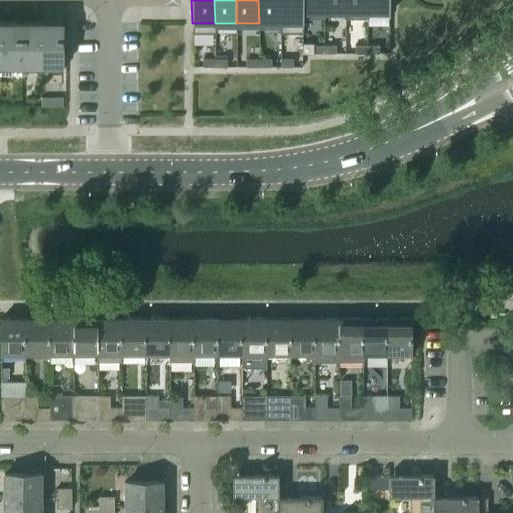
[(280,23),(280,0),(258,0),(259,23),(280,23)]
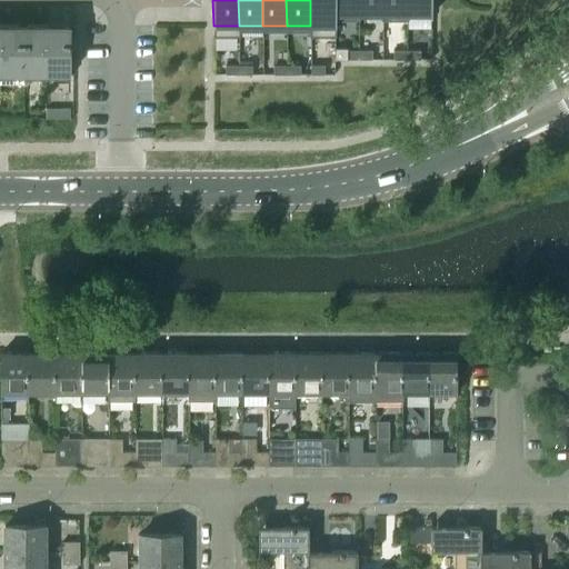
[(335,15),(333,0),(310,0),(310,26),(336,26),(336,15),(335,15)]
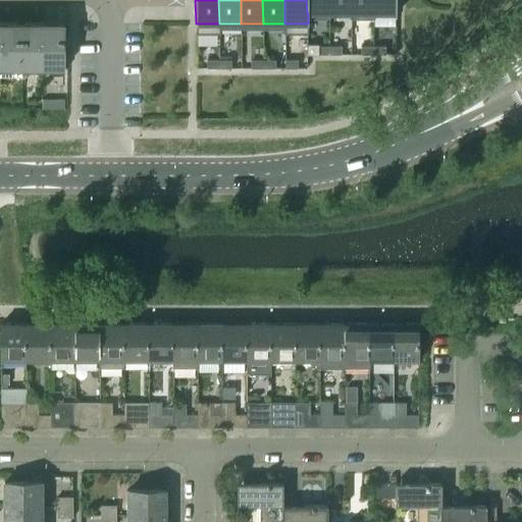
[(328,0),(306,0),(307,13),(308,13),(329,13),(328,0)]
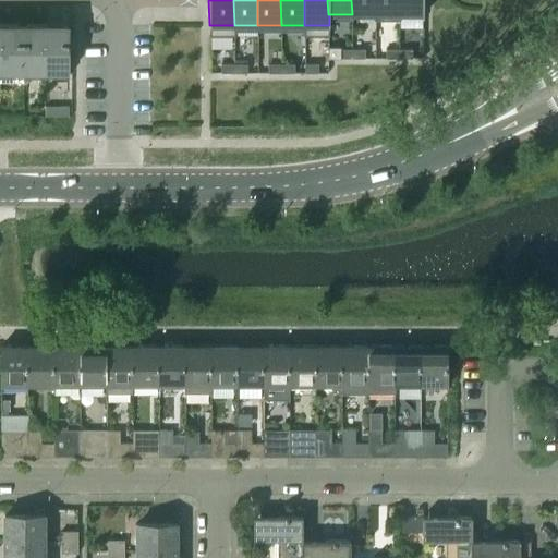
[(375,14),(375,0),(351,0),(352,14),(375,14)]
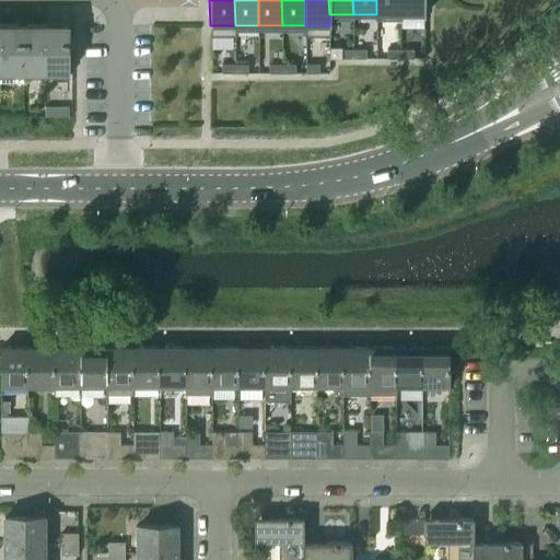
[(400,14),(399,0),(376,0),(376,14),(400,14)]
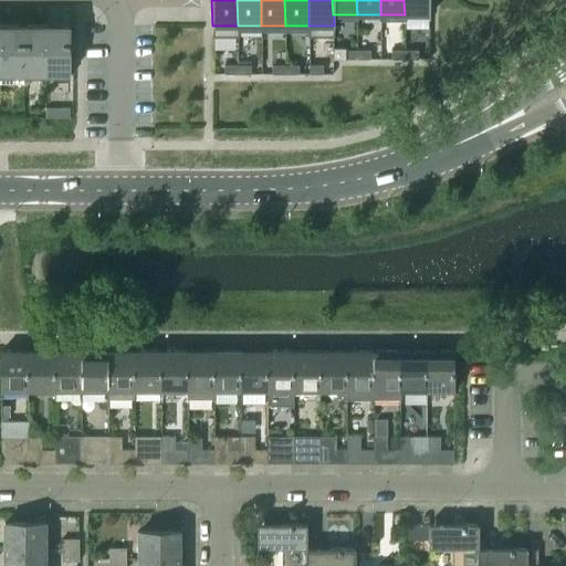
[(429,14),(429,0),(404,0),(405,14),(429,14)]
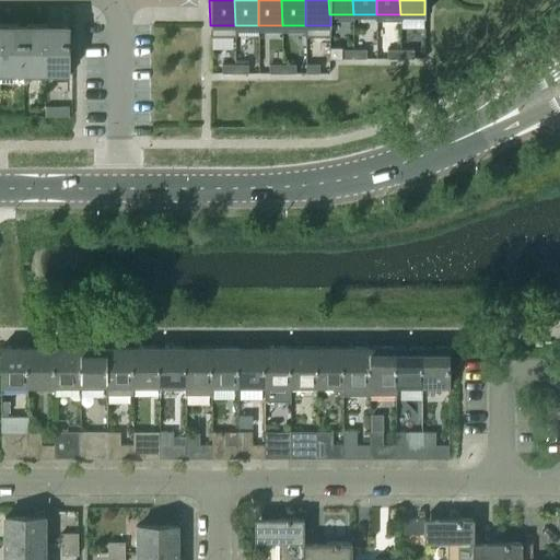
[(0,73),(22,73),(22,25),(0,25),(0,73)]
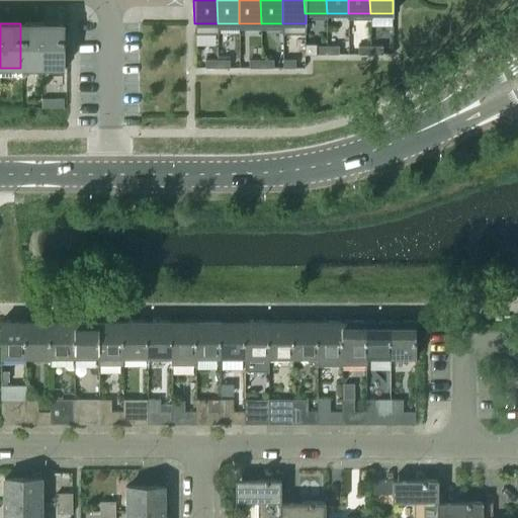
[(40,68),(40,23),(20,23),(20,68),(40,68)]
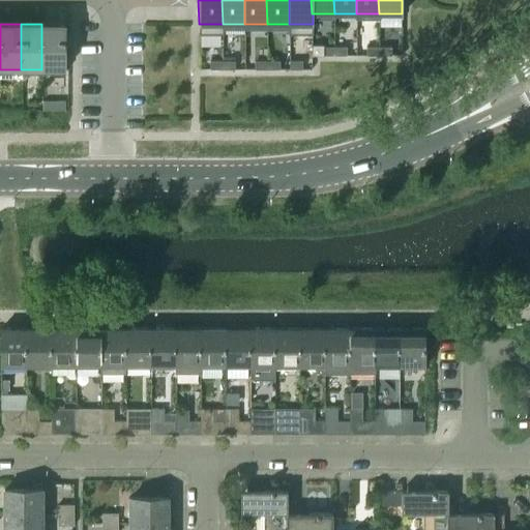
[(63,69),(64,24),(41,24),(41,69),(63,69)]
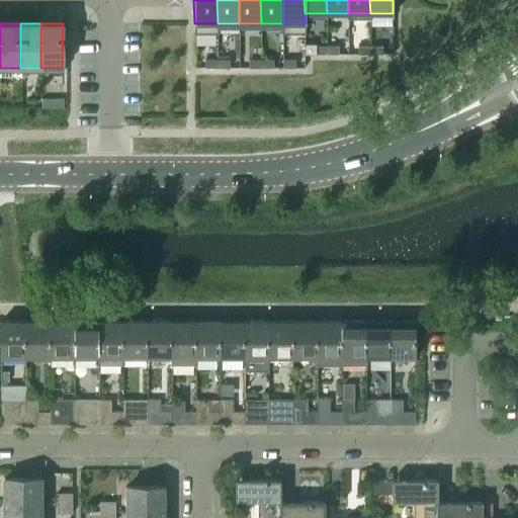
[(305,44),(305,54),(317,54),(317,44),(305,44)]
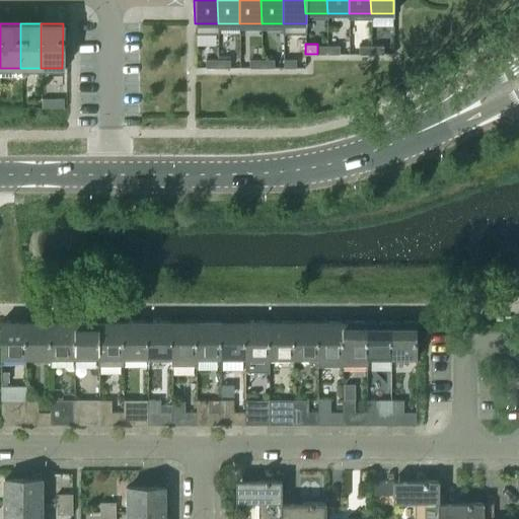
[(349,44),(337,44),(337,54),(349,54),(349,44)]
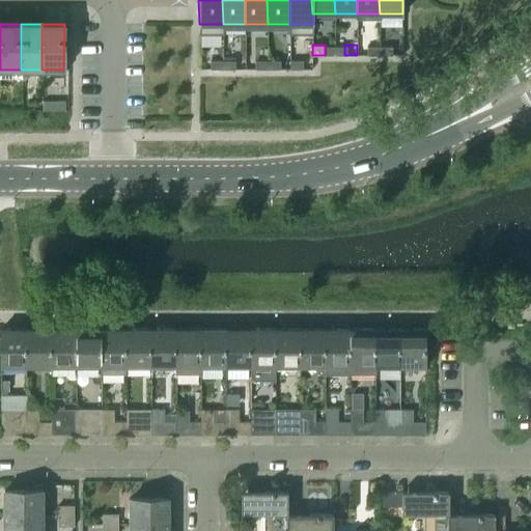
[(369,55),(369,45),(357,45),(357,55),(369,55)]
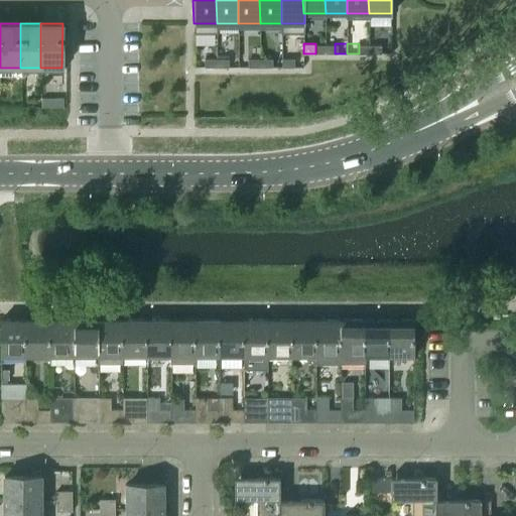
[(391,43),(379,43),(379,53),(391,53),(391,43)]
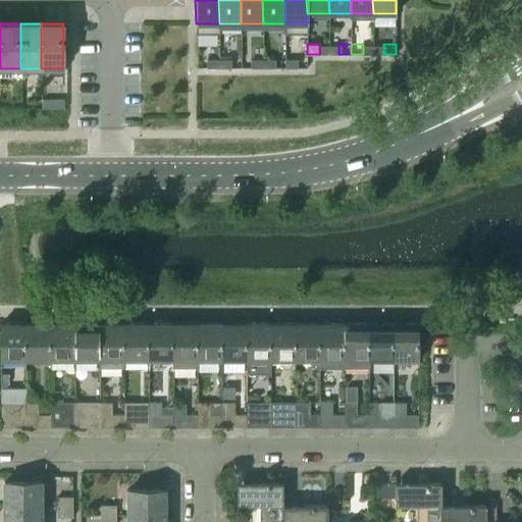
[(196,58),(196,68),(208,68),(208,58),(196,58)]
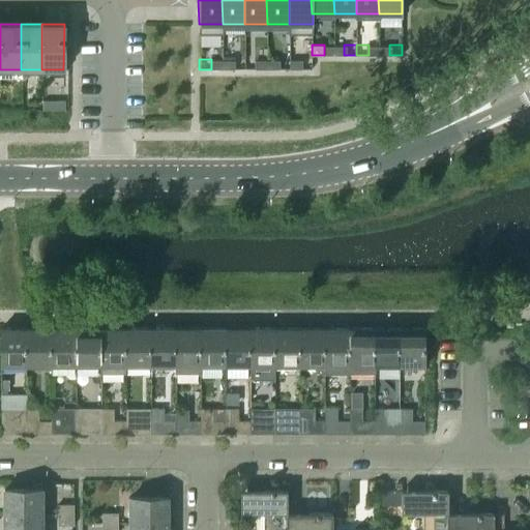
[(232,59),(232,69),(244,69),(244,59),(232,59)]
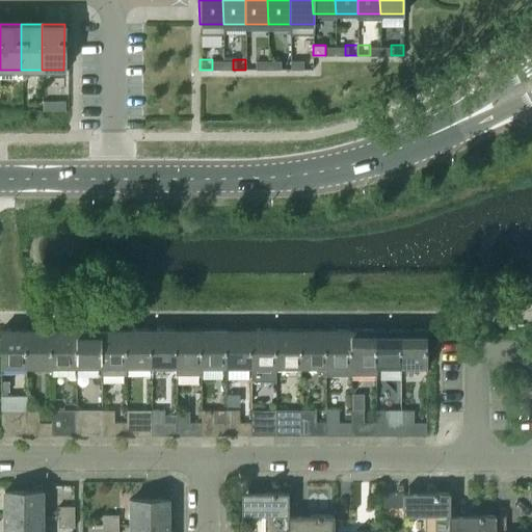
[(258,70),(258,59),(245,59),(245,70),(258,70)]
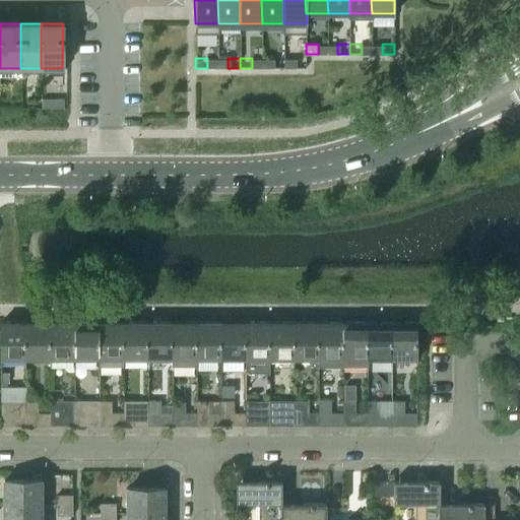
[(282,58),(270,58),(270,68),(282,68),(282,58)]
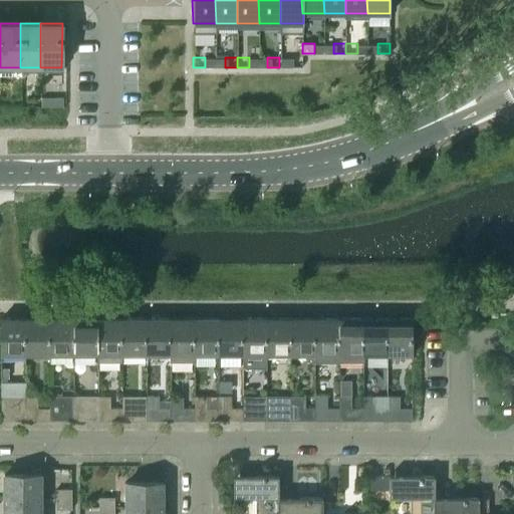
[(291,57),(279,57),(279,67),(291,67),(291,57)]
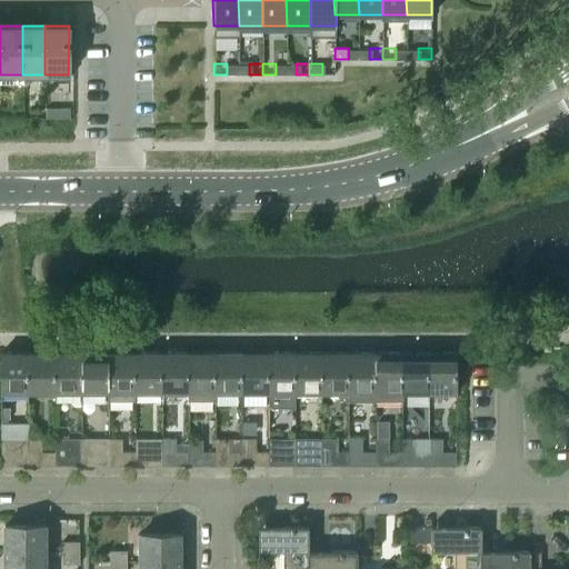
[(0,391),(27,392),(27,352),(1,352),(0,388),(0,391)]
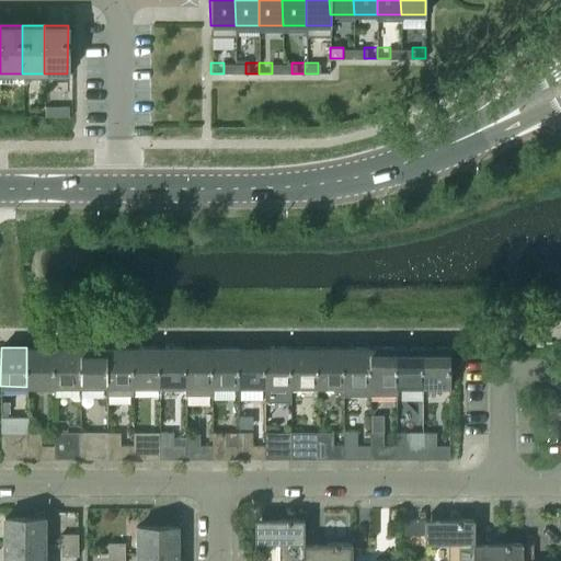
[(54,387),(53,347),(26,347),(26,387),(54,387)]
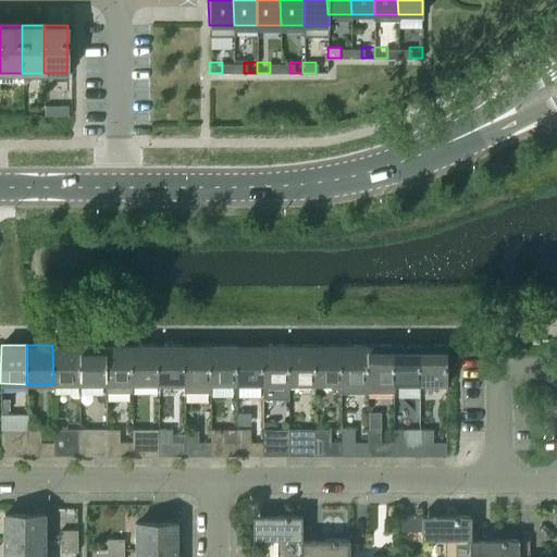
[(78,384),(79,345),(52,345),(53,384),(78,384)]
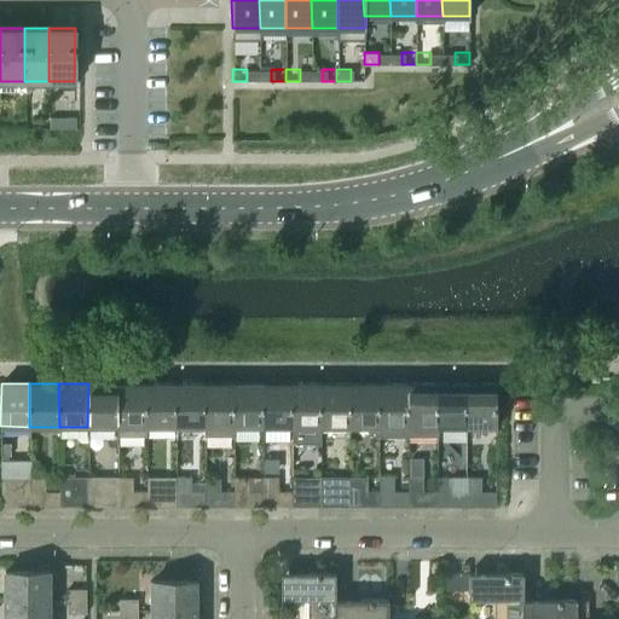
[(117,427),(117,383),(88,383),(87,427),(117,427)]
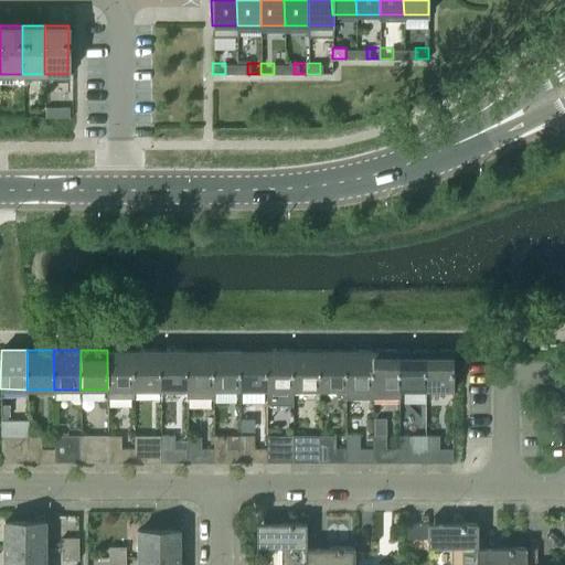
[(134,390),(134,350),(107,350),(107,390),(107,398),(134,398),(134,390)]
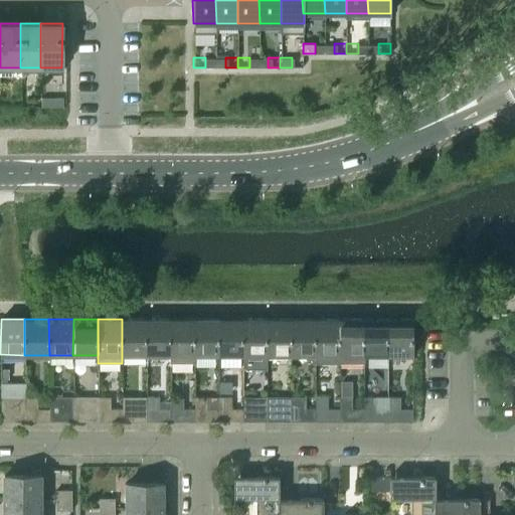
[(146,355),(146,319),(122,319),(122,355),(146,355)]
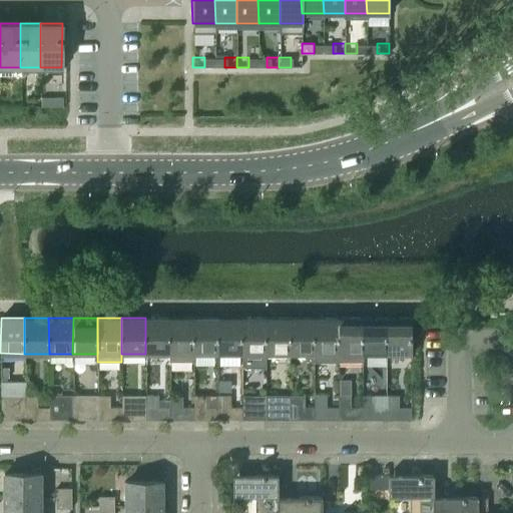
[(168,353),(169,318),(145,318),(145,354),(168,353)]
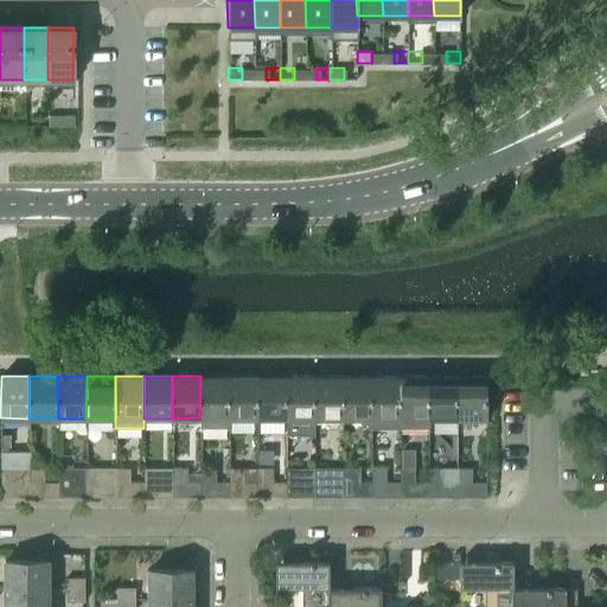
[(228,428),(228,419),(228,376),(200,376),(199,417),(199,428),(228,428)]
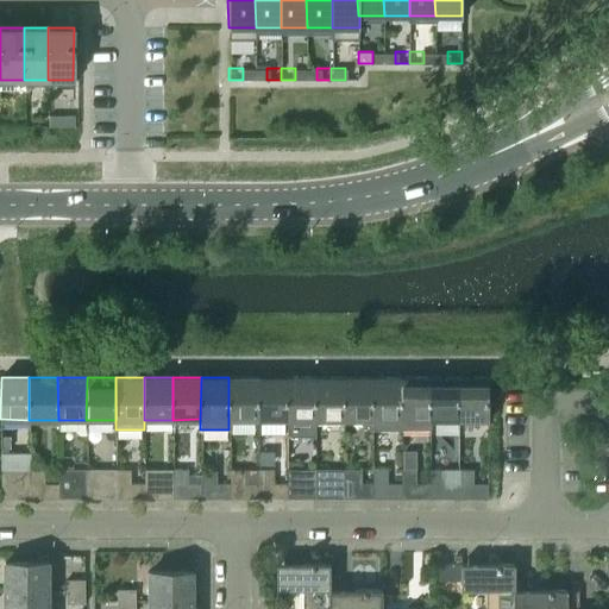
[(257,420),(257,377),(228,377),(228,420),(257,420)]
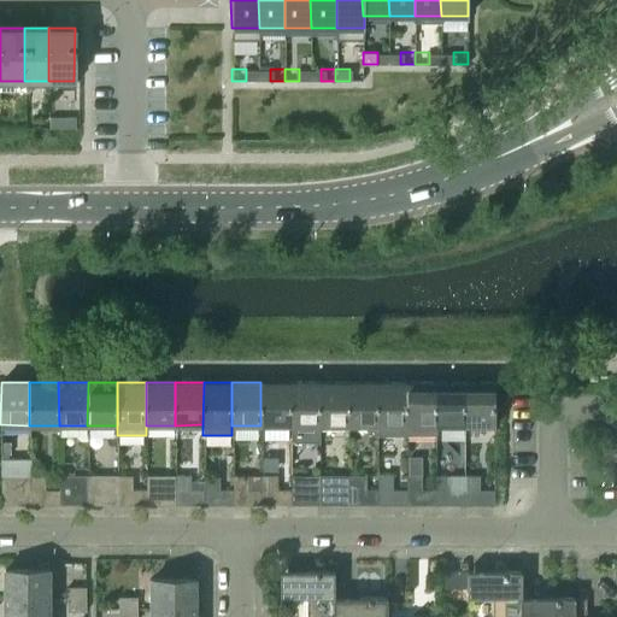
[(291,425),(289,382),(260,382),(260,425),(291,425)]
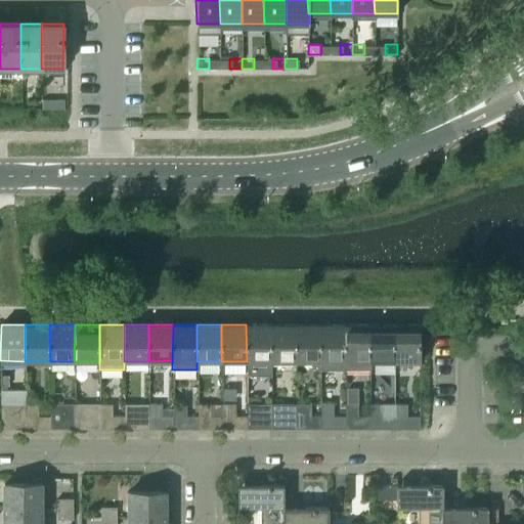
[(271,361),(270,324),(246,324),(247,361),(271,361)]
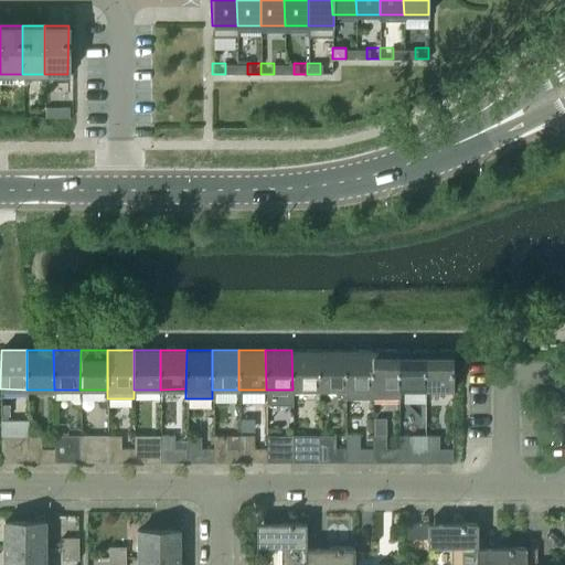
[(318,390),(318,350),(291,350),(292,390),(318,390)]
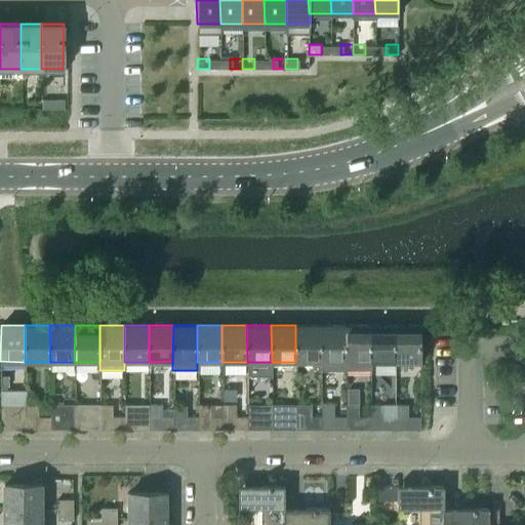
[(320,361),(321,325),(295,325),(295,362),(320,361)]
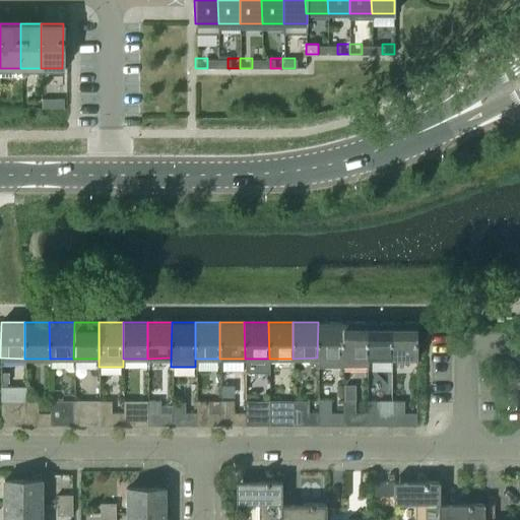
[(342,367),(342,322),(318,322),(317,358),(317,367),(342,367)]
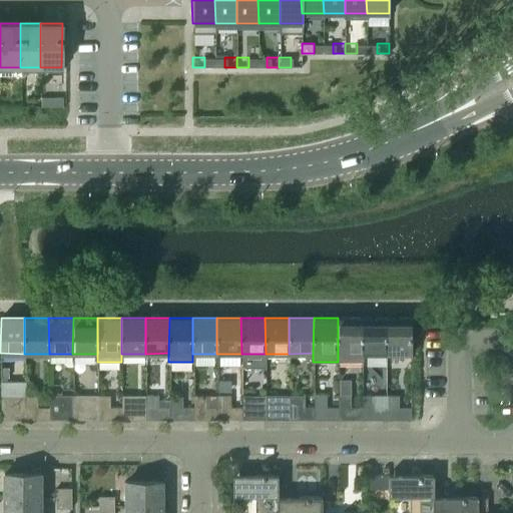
[(362,362),(361,318),(338,318),(338,362),(362,362)]
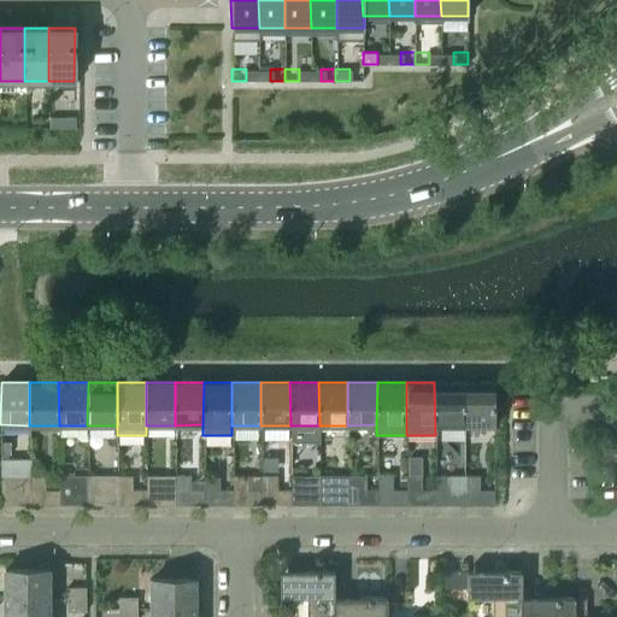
[(464,425),(464,382),(434,382),(435,435),(435,425),(464,425)]
